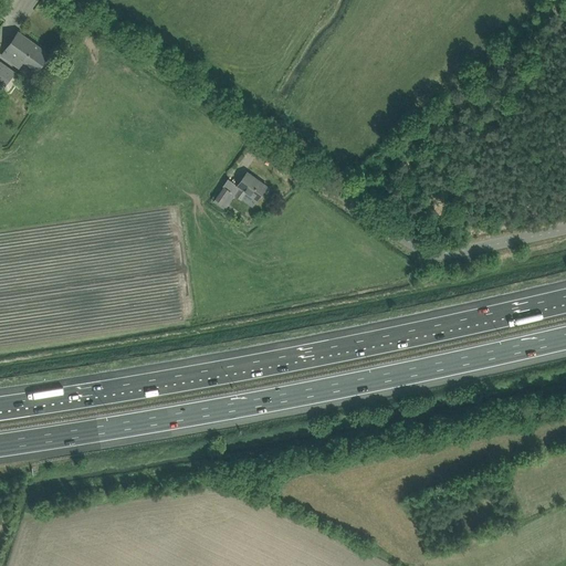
[(50,54),(19,32),(2,55),(19,67),(24,60),(39,70),(50,54)]
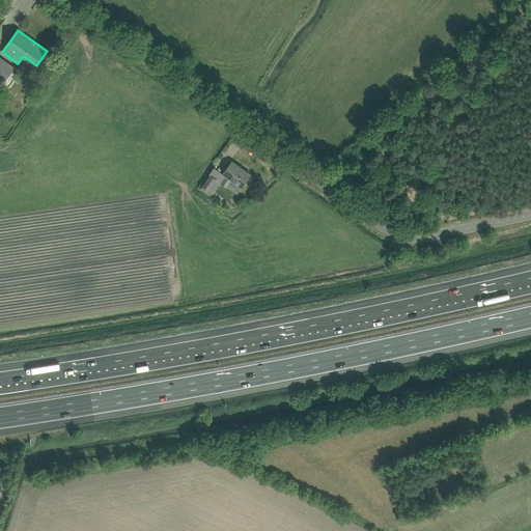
[(0,56),(0,78),(1,77),(5,80),(15,67),(0,56)]
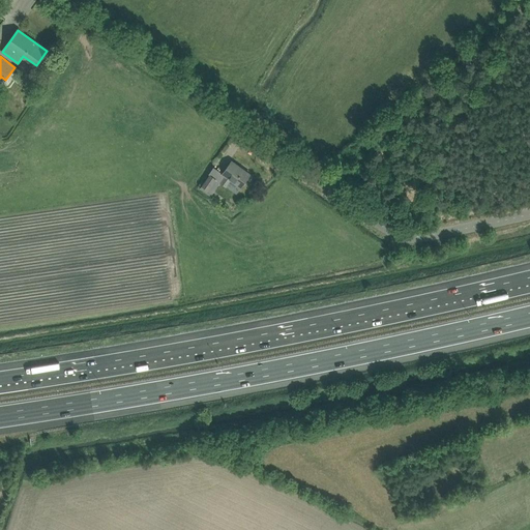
[(227,175),(222,182),(227,186),(236,193),(241,185),(249,174),(243,169),(242,170),(238,167),(238,166),(232,160),(224,173),(227,175)]
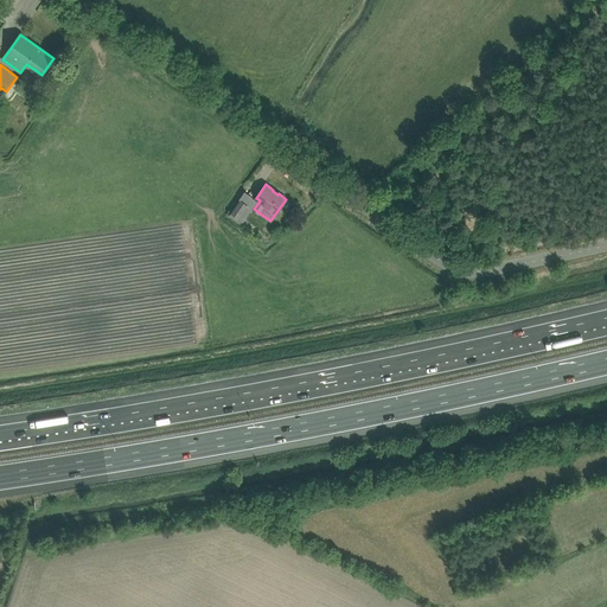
[(241,199),(230,213),(242,223),(253,209),(241,199)]
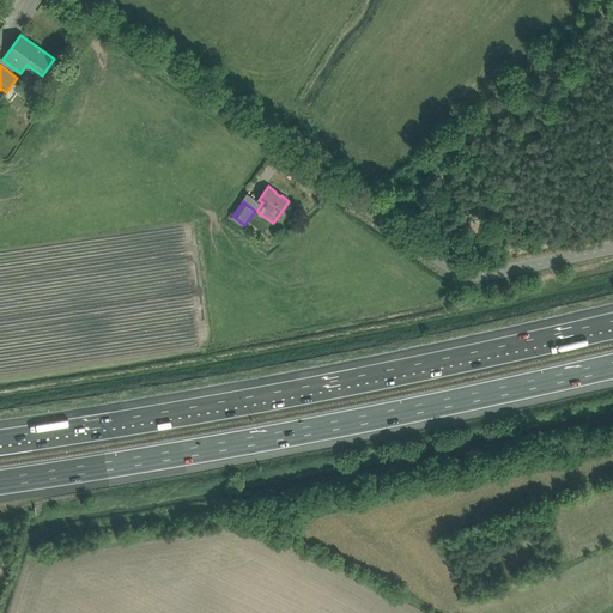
[(316,431),(345,424),(343,414),(314,422),(316,431)]
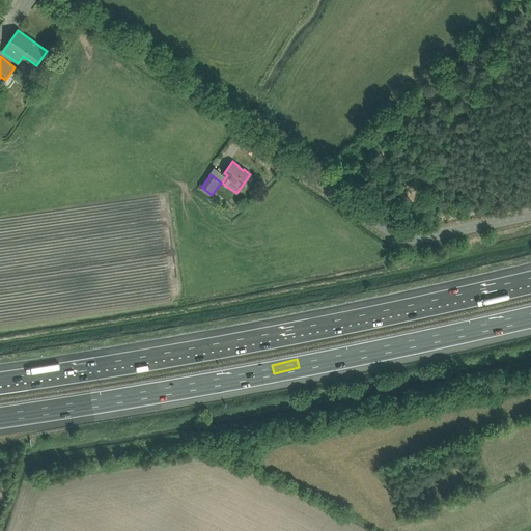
All buildings are outlined.
